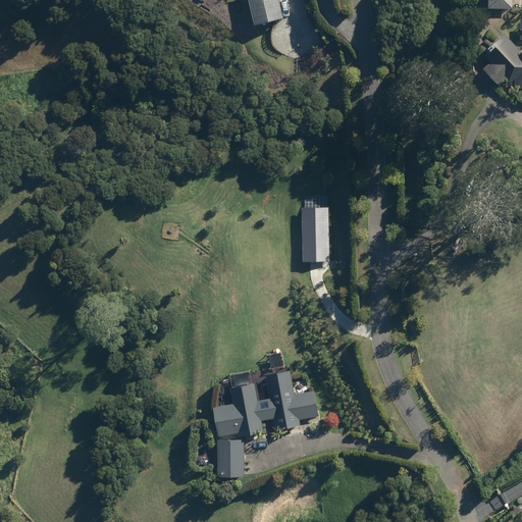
[(245,0),(252,29),(281,20),(276,0),(245,0)]
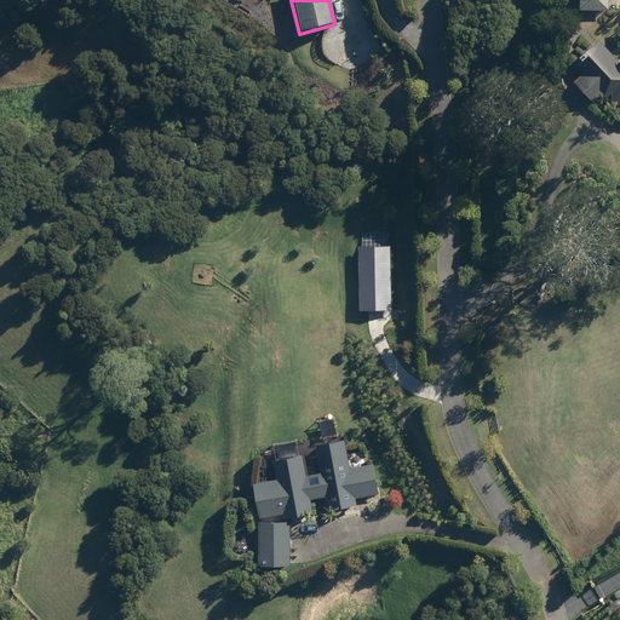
[(608,12),(607,0),(578,0),(578,12),(608,12)]
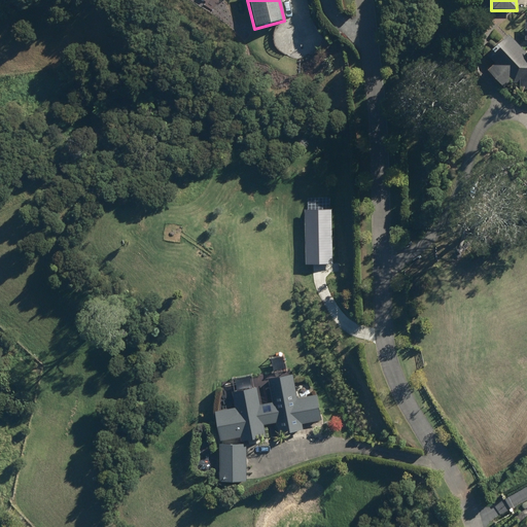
[(499,62),(491,68),(505,82),(513,76),(515,78),(523,78),(523,84),(526,84),(526,57),(522,57),(505,39),(501,43),(500,42),(495,47),(495,48),(491,53),(499,62)]
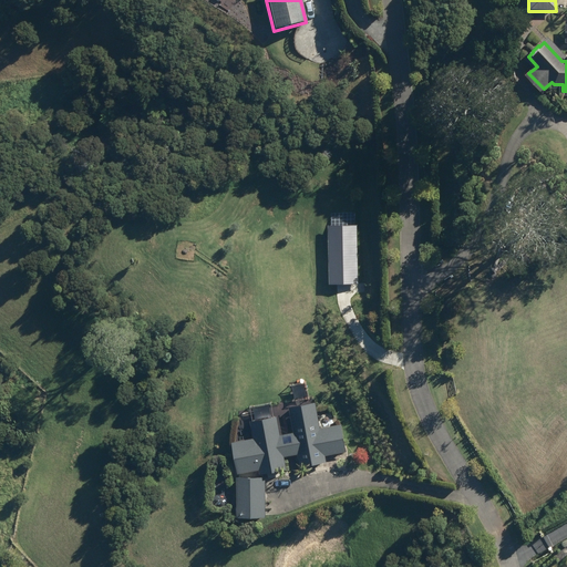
[(276,418),(249,423),(251,441),(229,445),(232,462),(235,475),(257,472),(258,476),(269,476),(285,472),(284,459),(296,456),(298,470),(310,468),(326,464),(323,457),(344,454),(341,426),(319,430),(315,405),(288,410),(292,434),(278,437),(276,418)]
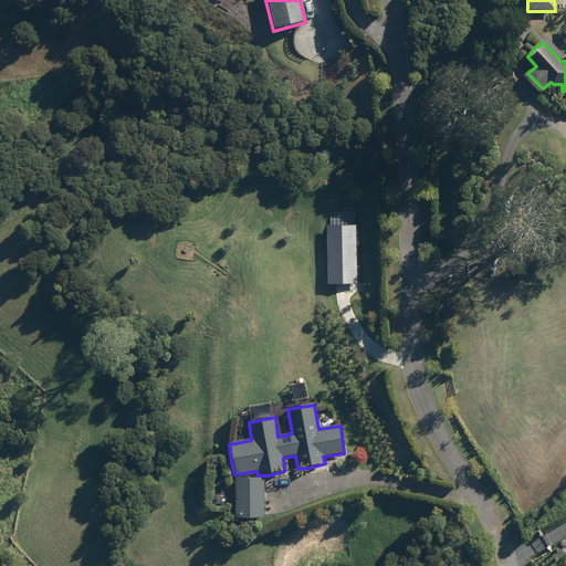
[(263,479),(236,479),(234,520),(264,519),(263,479)]
